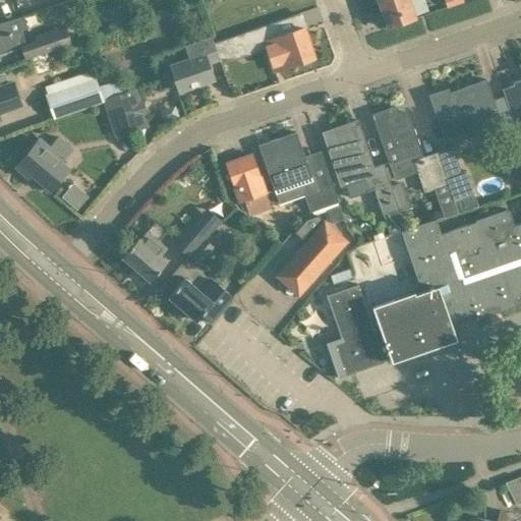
[(387,27),(416,17),(409,0),(391,0),(379,4),(387,27)]
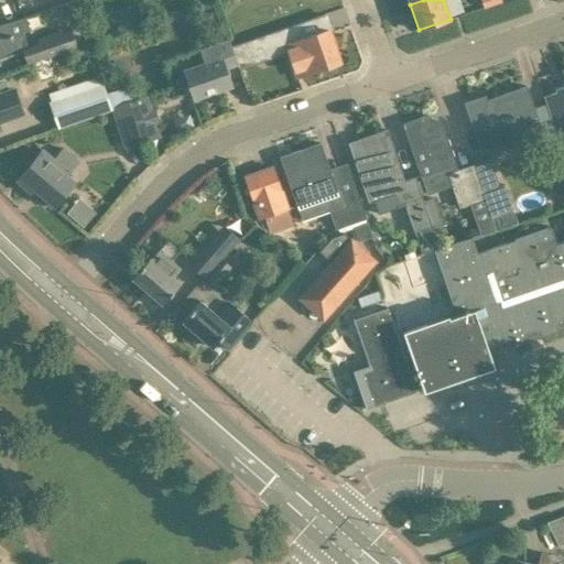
[(30,31),(24,19),(24,18),(0,25),(0,60),(23,52),(28,65),(78,47),(69,25),(28,43),(23,32),(30,31)]
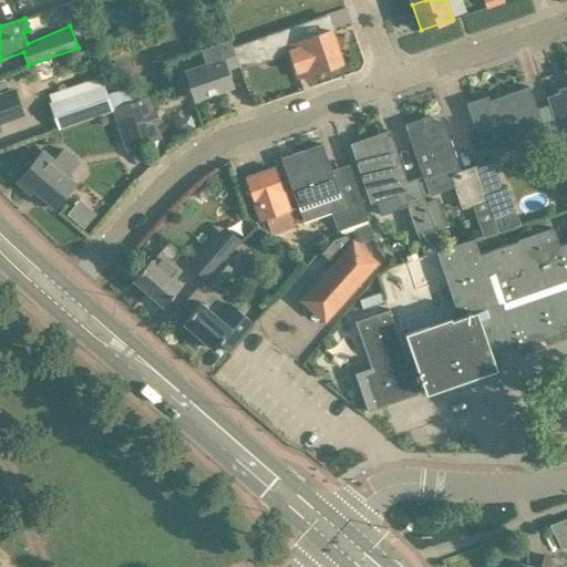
[(191,28),(191,39),(202,40),(203,29),(191,28)]
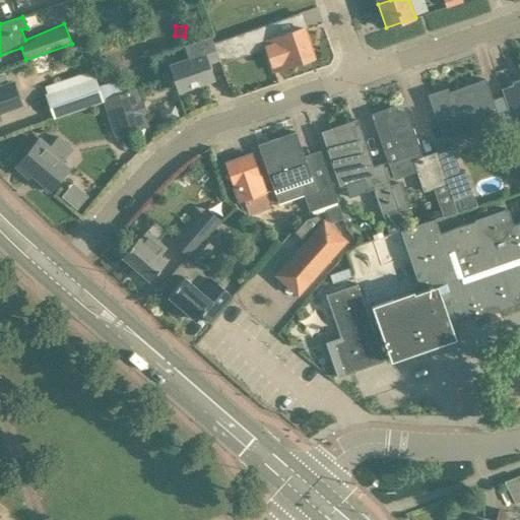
[(313,57),(304,30),(265,45),(266,50),(268,54),(267,55),(273,70),(313,57)]
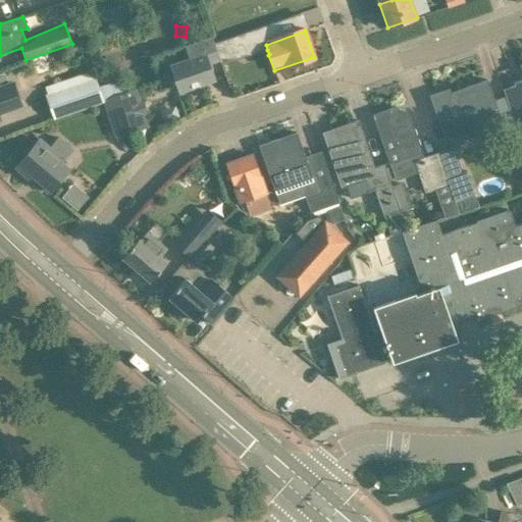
[(209,63),(219,60),(220,59),(214,43),(212,36),(186,46),(190,59),(170,65),(179,91),(214,80),(209,63)]
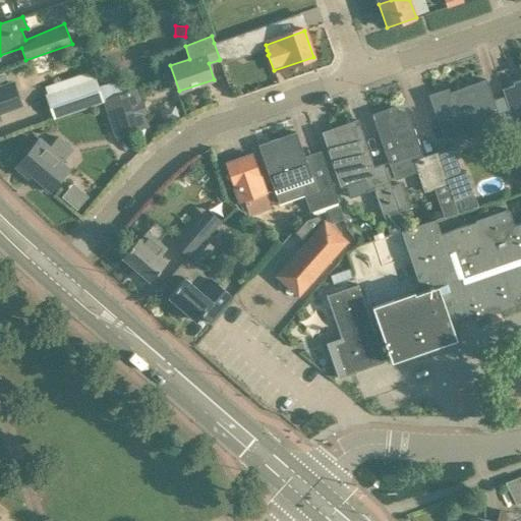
[(520,63),(519,64),(520,70),(520,78),(513,82),(513,84),(502,89),(518,135),(520,133),(520,63)]
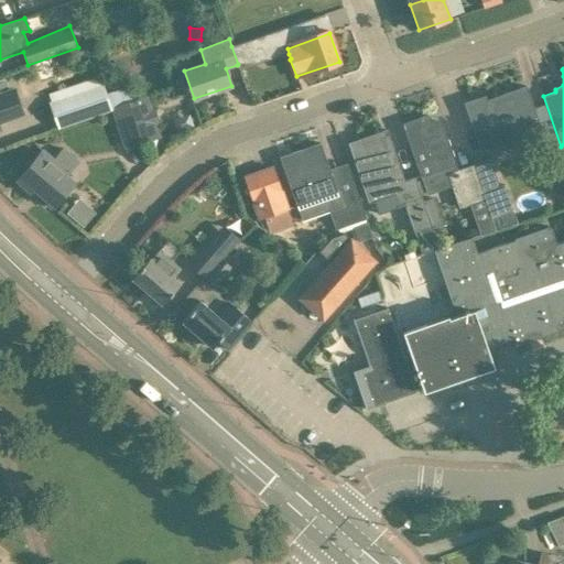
[(64,96),(63,90),(49,95),(51,100),(47,101),(56,128),(109,110),(109,109),(111,109),(129,102),(133,101),(128,87),(104,95),(100,84),(64,96)]
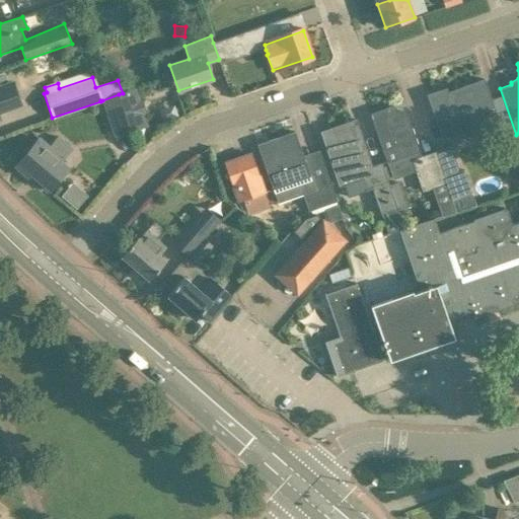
[(501,125),(492,99),(485,79),(442,93),(441,90),(427,94),(443,140),(466,132),(468,136),(501,125)]
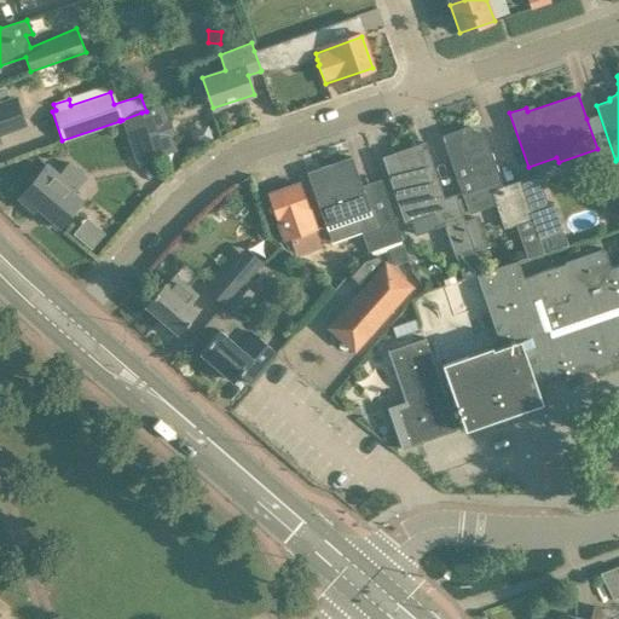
[(0,129),(23,122),(15,98),(0,104),(0,102),(0,129)]
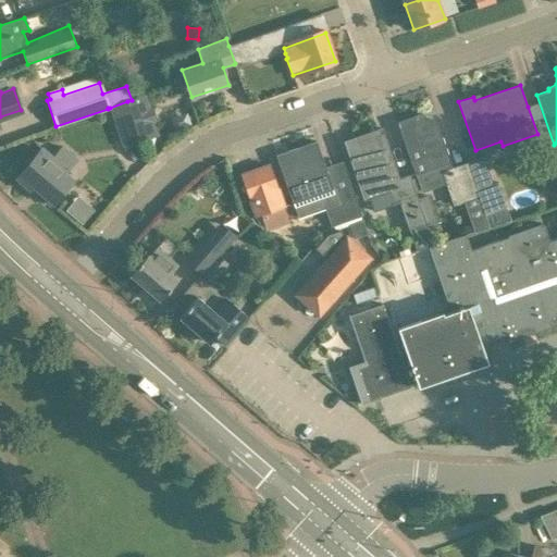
[(149,109),(145,96),(132,100),(127,101),(132,115),(140,140),(158,135),(153,121),(157,120),(152,108),(149,109)]
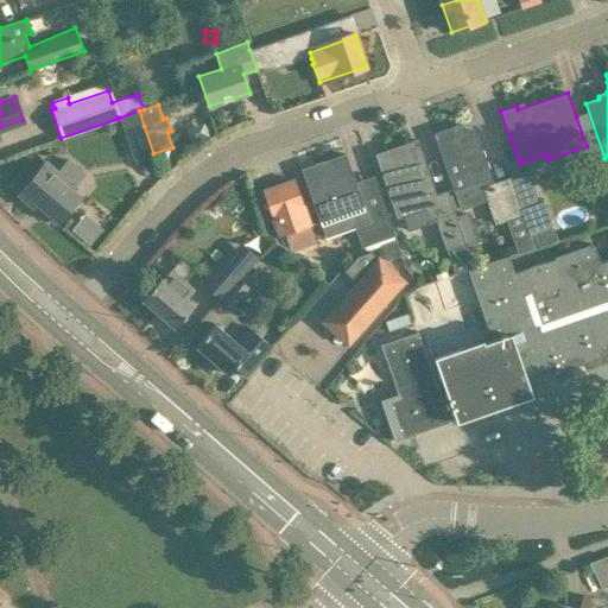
[(144,126),(139,111),(120,118),(134,160),(153,153),(144,126)]
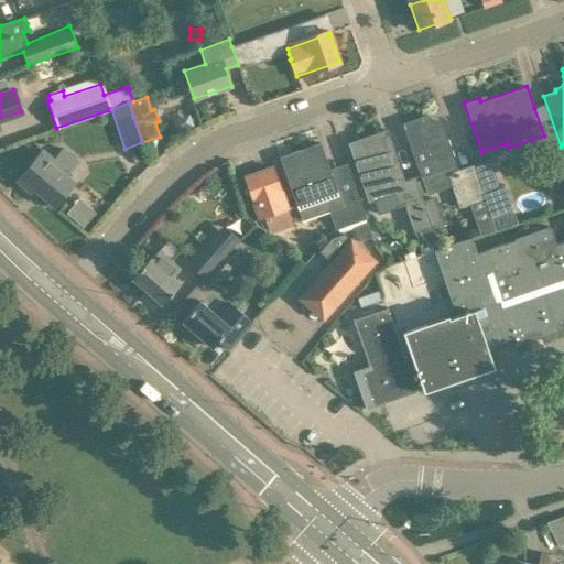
[(429,194),(423,196),(433,228),(438,226),(446,223),(436,193),(452,187),(459,209),(469,205),(479,234),(495,229),(490,216),(491,215),(474,165),(457,171),(455,164),(457,163),(452,149),(444,128),(435,131),(430,115),(403,123),(411,144),(429,194)]
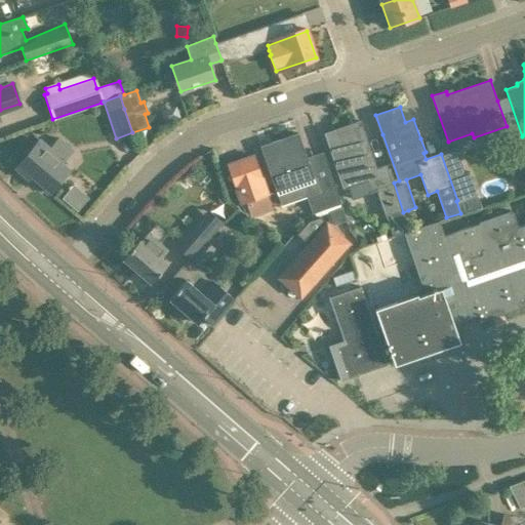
[(361,120),(334,129),(340,145),(330,148),(344,187),(348,186),(353,200),(377,192),(387,217),(393,237),(403,233),(409,230),(403,212),(394,183),(388,164),(377,168),(361,120)]
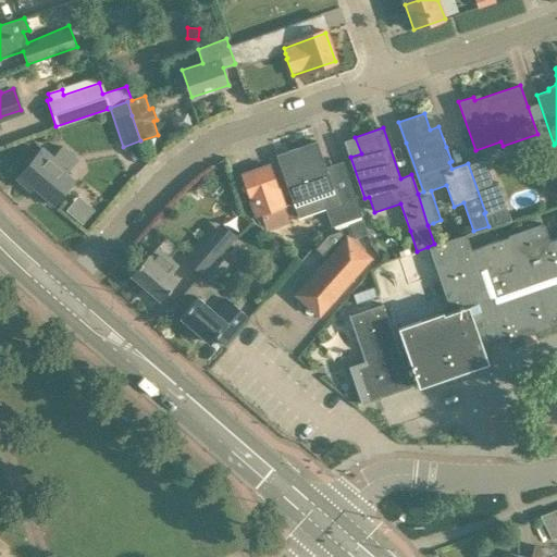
[(367,230),(362,217),(343,162),(325,168),(323,161),(317,140),(316,141),(317,146),(300,151),(299,147),(276,155),(284,175),(293,202),(293,201),(299,219),(325,209),(332,227),(348,222),(360,232),(367,230)]
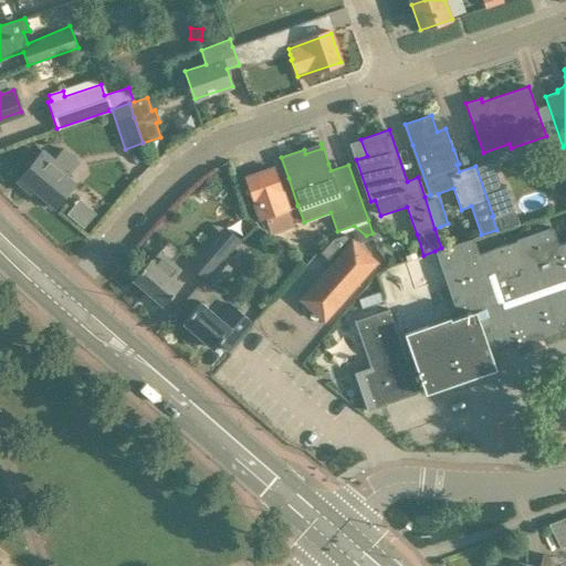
[(55,206),(69,189),(73,185),(66,179),(70,175),(67,174),(80,160),(65,149),(54,161),(42,152),(32,163),(18,180),(51,208),(53,205),(55,206)]
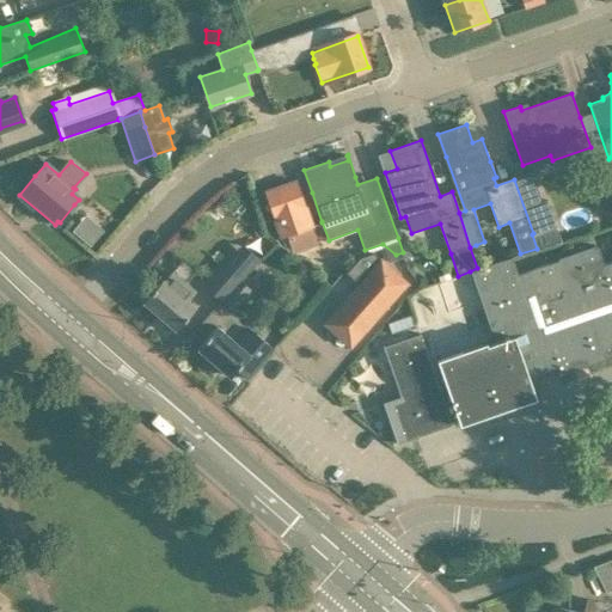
[(542,203),(531,173),(514,179),(533,233),(533,236),(556,227),(548,201),(542,203)]
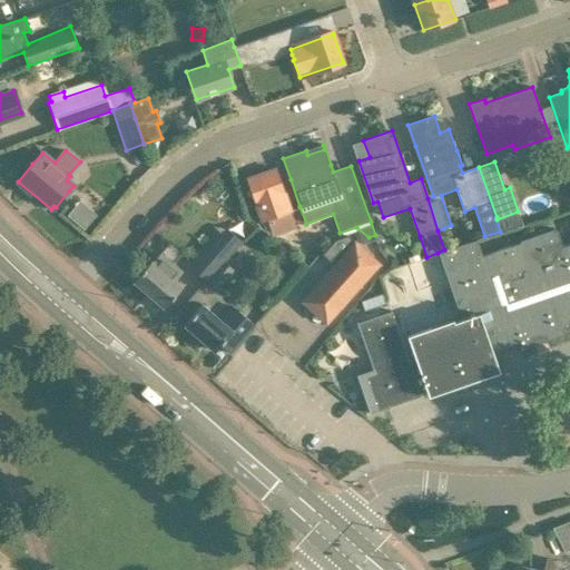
[(292,212),(284,189),(276,168),(247,178),(254,199),(263,223),(292,212)]
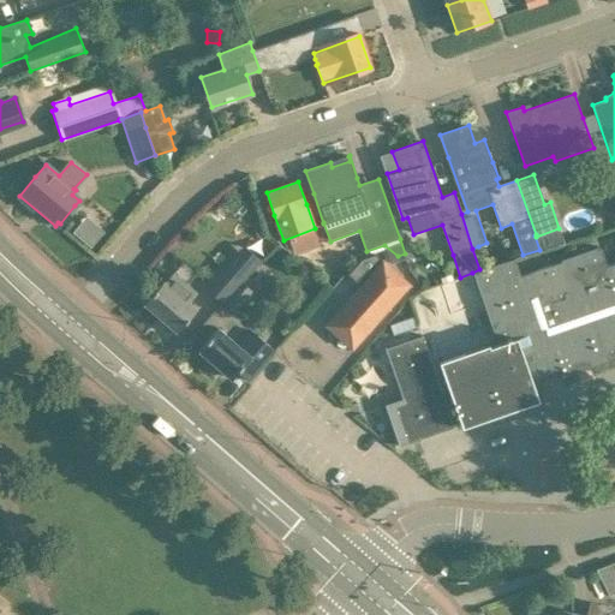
[(220,199),(213,208),(221,214),(227,206),(220,199)]
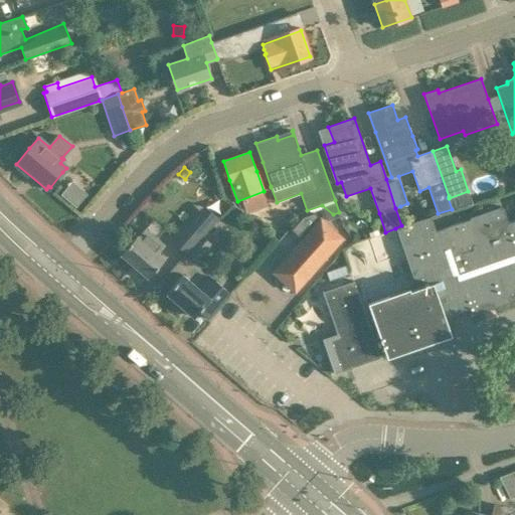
[(514,218),(508,222),(502,205),(467,217),(468,219),(436,230),(431,215),(401,225),(395,228),(415,288),(410,290),(409,288),(371,301),(369,297),(360,301),(353,281),(352,281),(353,283),(339,288),(339,287),(337,287),(338,288),(324,293),(324,291),(322,291),(337,334),(324,339),(323,338),(322,338),(334,373),(335,372),(335,370),(348,366),(349,367),(350,367),(349,365),(363,361),(363,362),(365,361),(364,360),(378,356),(378,358),(379,357),(379,355),(385,353),(387,357),(452,335),(445,316),(457,311),(454,301),(464,297),(471,316),(472,315),(471,313),(514,298),(514,218)]
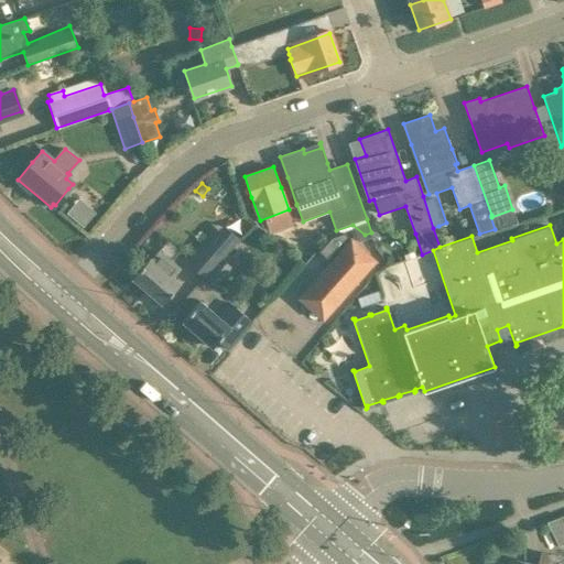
[(350,239),(313,281),(299,297),(323,320),(376,261),(350,239)]
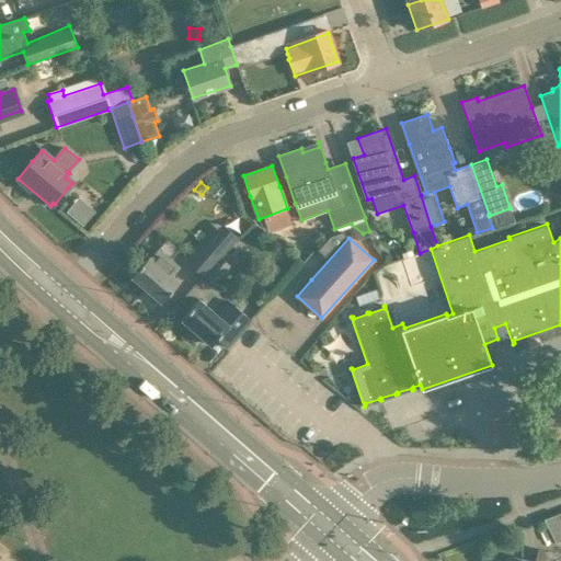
[(203,276),(203,275),(220,256),(224,252),(208,239),(189,263),(203,276)]
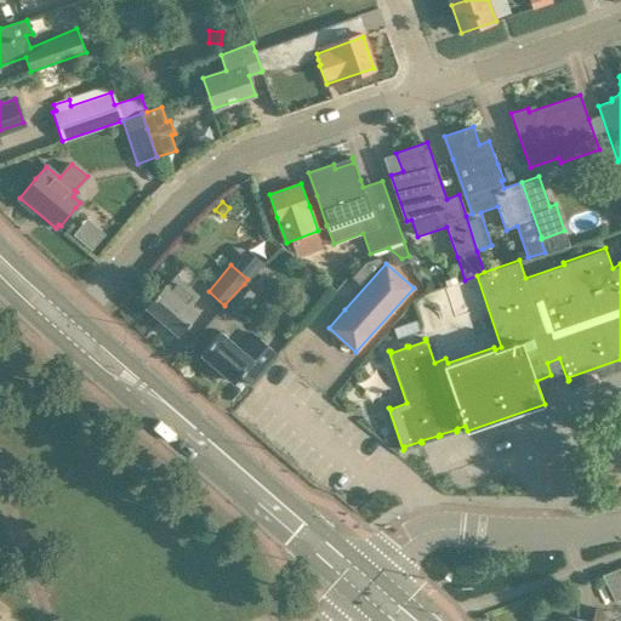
[(198,312),(191,305),(199,295),(174,274),(165,284),(146,306),(178,334),(198,312)]
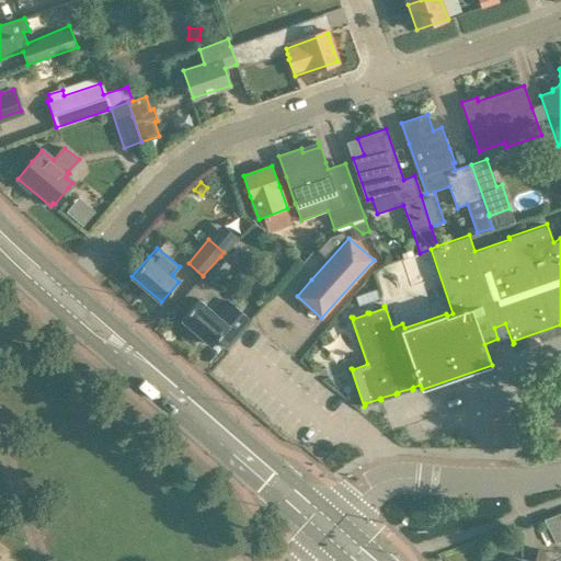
[(215,285),(231,265),(220,256),(203,275),(215,285)]
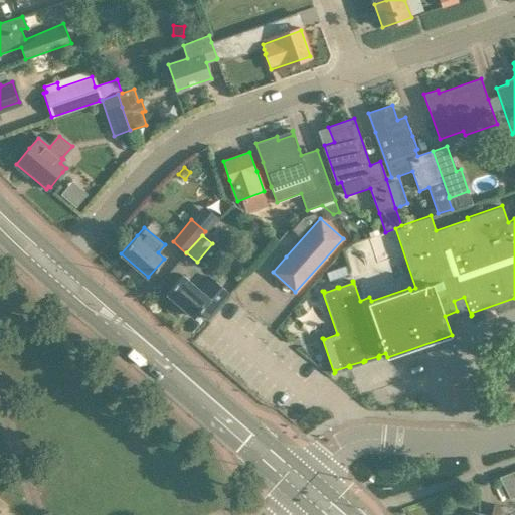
[(346,266),(327,272),(330,281),(349,274),(346,266)]
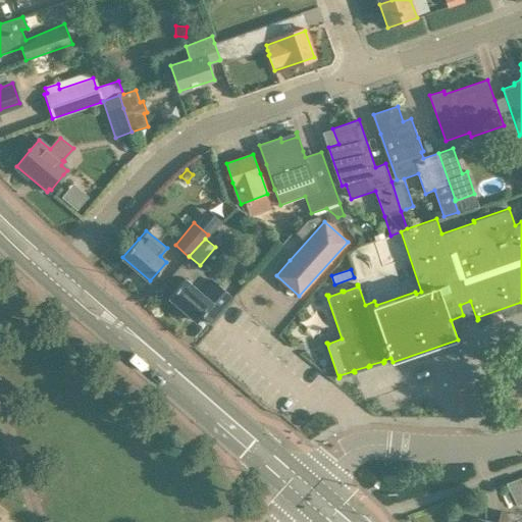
[(233,298),(218,283),(214,280),(203,294),(185,277),(172,292),(168,288),(159,298),(181,317),(186,312),(197,321),(202,315),(211,323),(233,298)]
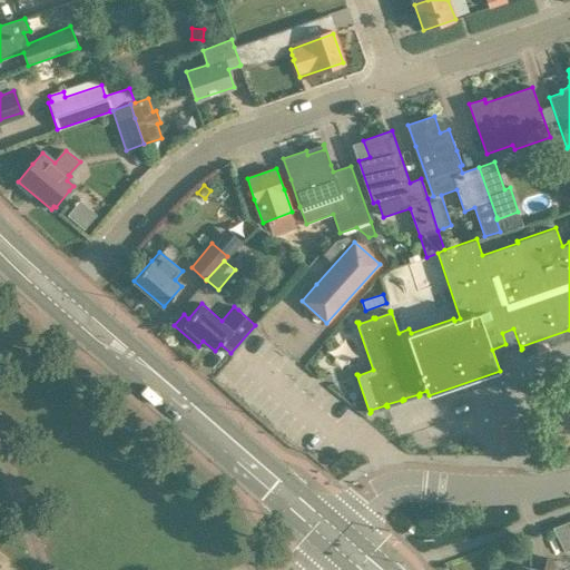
[(569,569),(569,562),(562,561),(554,559),(552,569),(539,569),(526,567),(520,566),(519,569),(569,569)]
